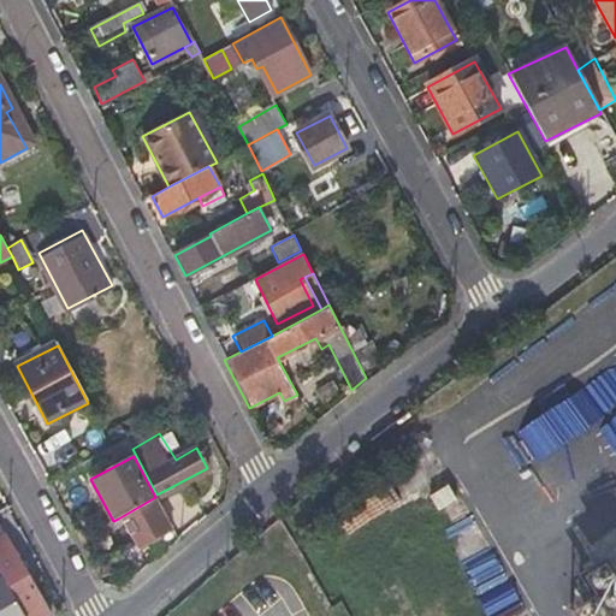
[(118,519),(135,549),(171,527),(155,497),(118,519)]
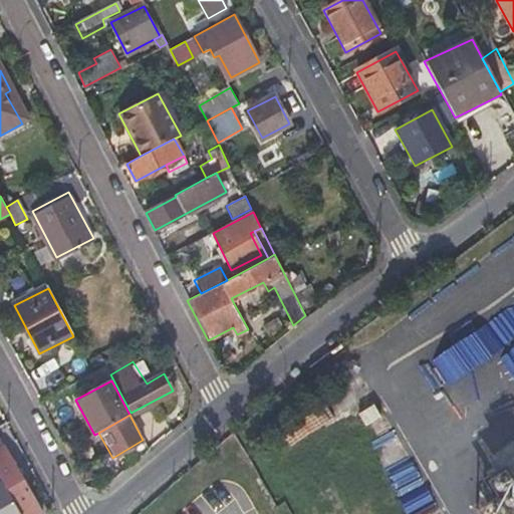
[(19,513),(38,513),(40,513),(4,446),(0,447),(0,479),(1,482),(19,513)]
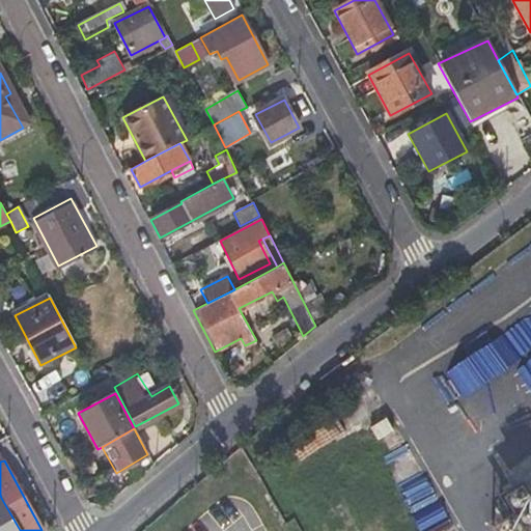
[(530,530),(530,474),(509,487),(518,500),(492,516),(500,530),(530,530)]
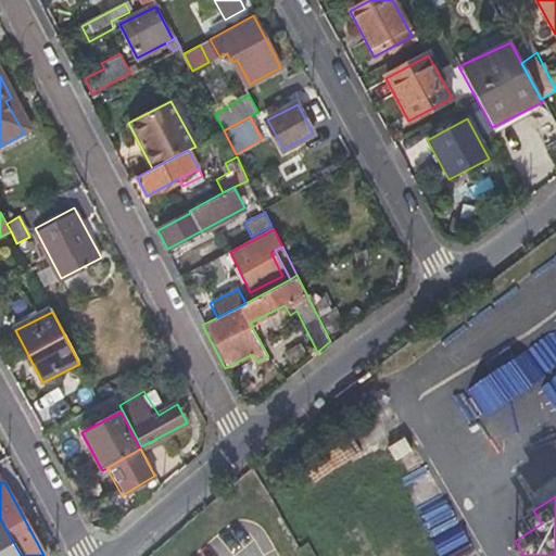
[(0,555),(21,555),(1,521),(0,521),(0,555)]
